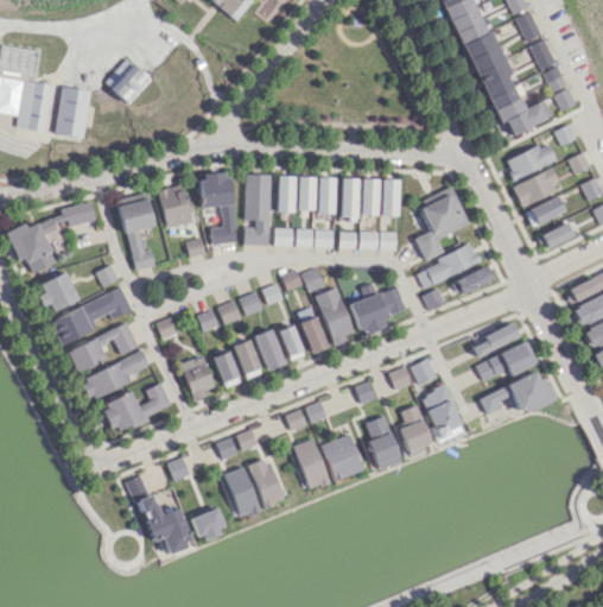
[(211,0),(237,21),(254,0),(253,0),(211,0)]
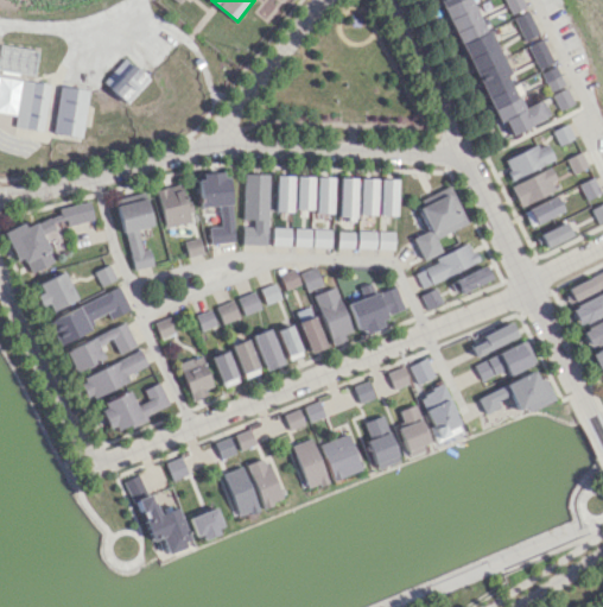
[(444,0),(496,124),(506,120),(513,136),(551,119),(544,101),(525,109),(511,76),(509,77),(476,0),(444,0)]
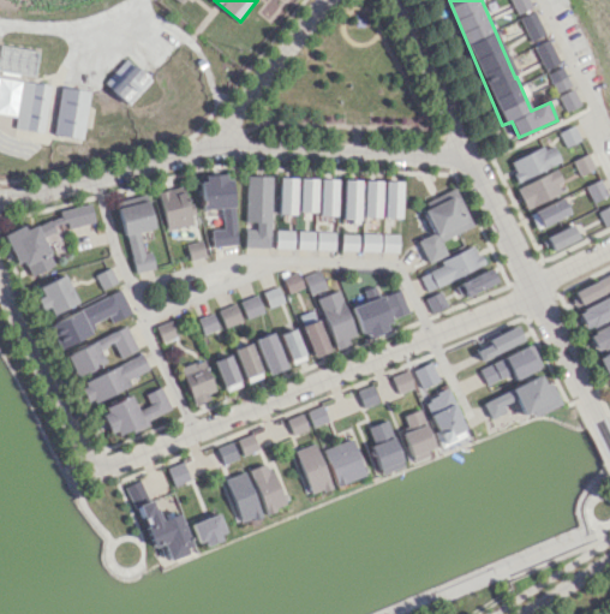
[(513,0),(520,16),(534,9),(531,0),(513,0)]
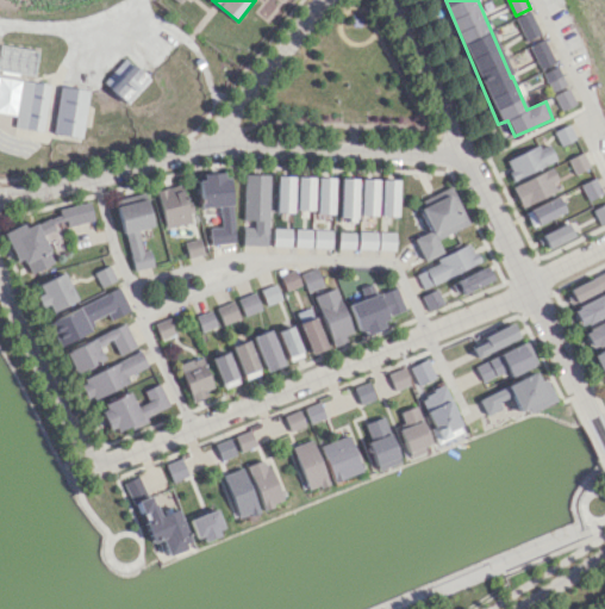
[(543,35),(534,12),(518,18),(529,42),(543,35)]
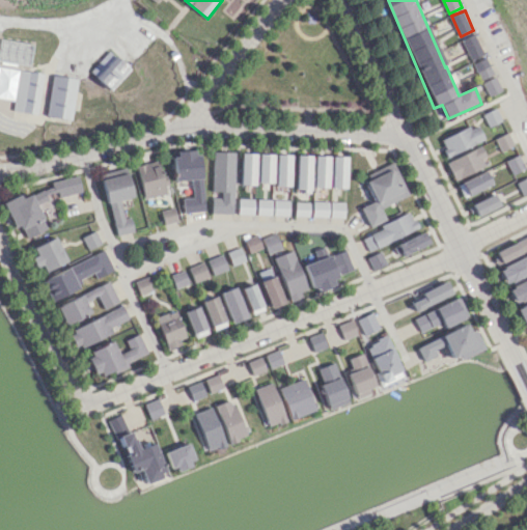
[(464,40),(473,61),(486,56),(476,35),(464,40)]
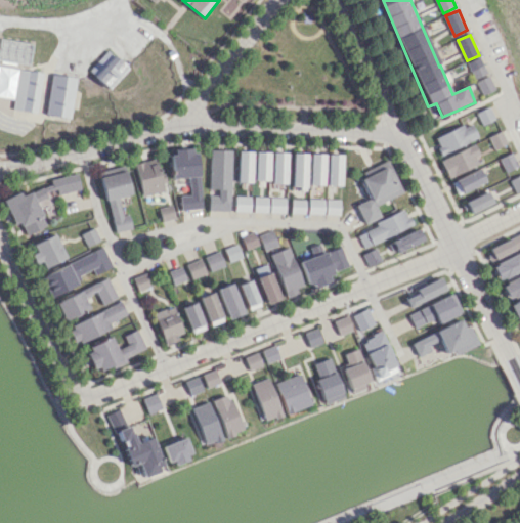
[(0,62),(33,64),(35,43),(1,41),(0,62)]
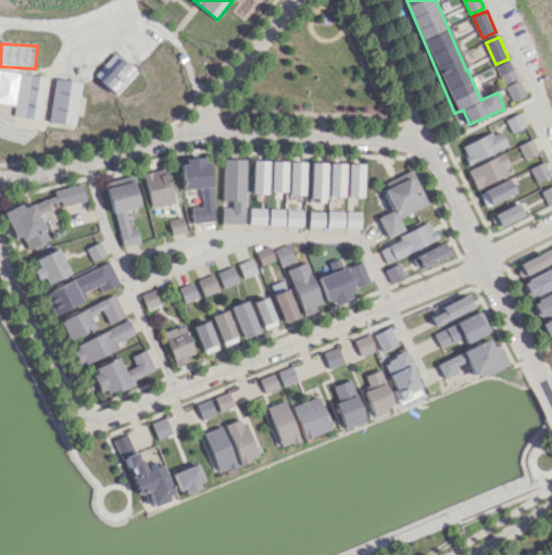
[(120,96),(139,73),(117,53),(98,76),(120,96)]
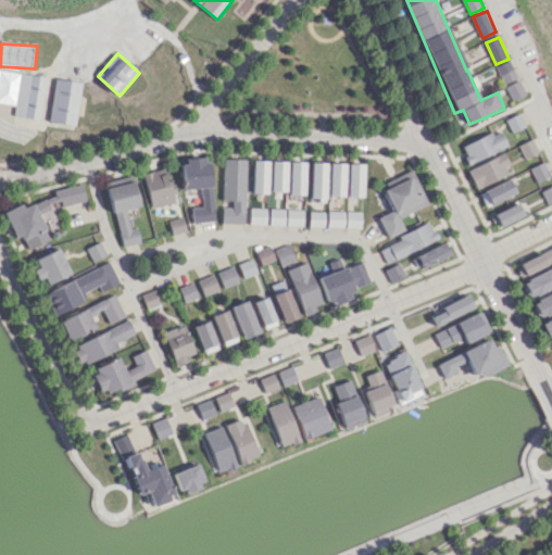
[(519,78),(511,61),(498,67),(505,85),(519,78)]
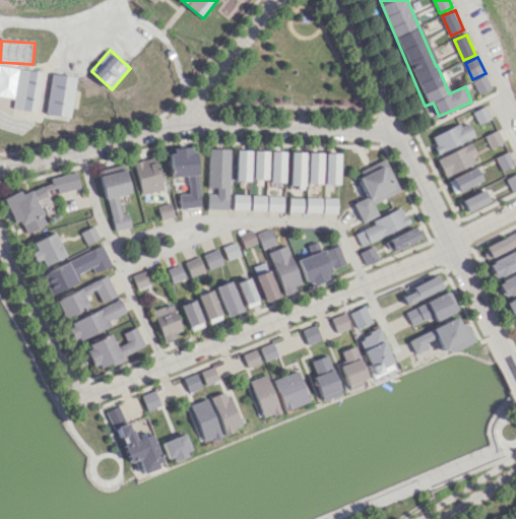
[(45,71),(0,66),(0,96),(17,99),(15,110),(41,113),(45,71)]
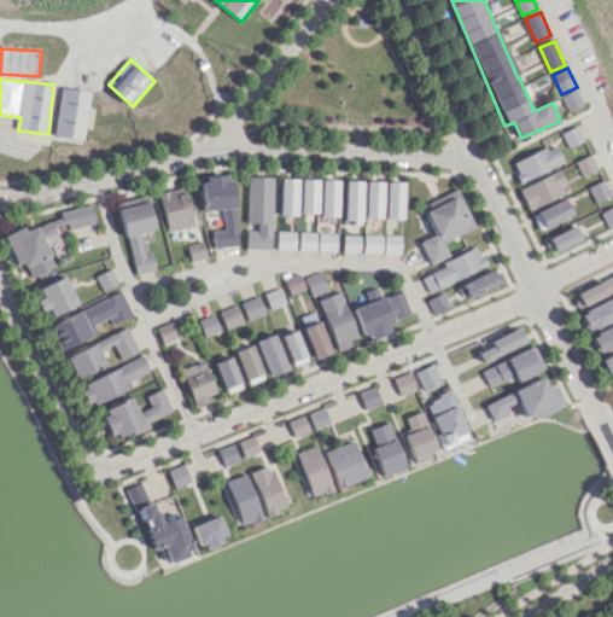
[(94,93),(65,88),(57,137),(86,141),(94,93)]
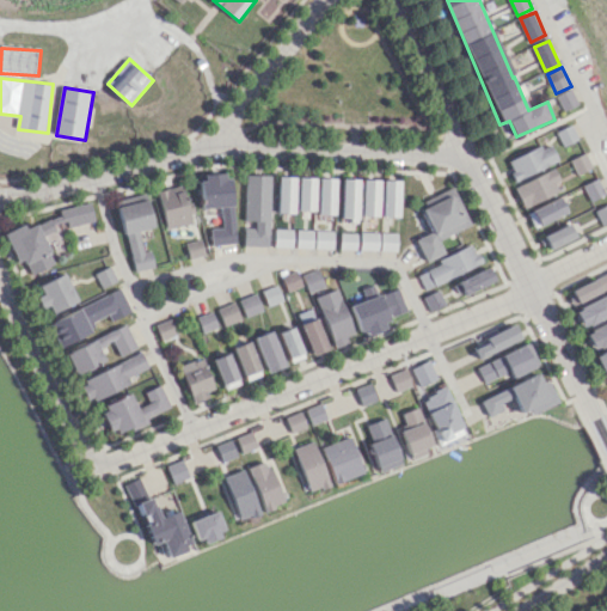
[(581,105),(574,90),(558,96),(565,112),(581,105)]
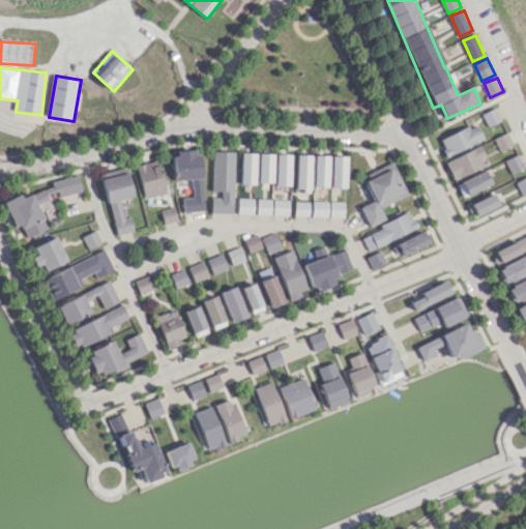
[(449,157),(486,140),(477,124),(442,141),(449,157)]
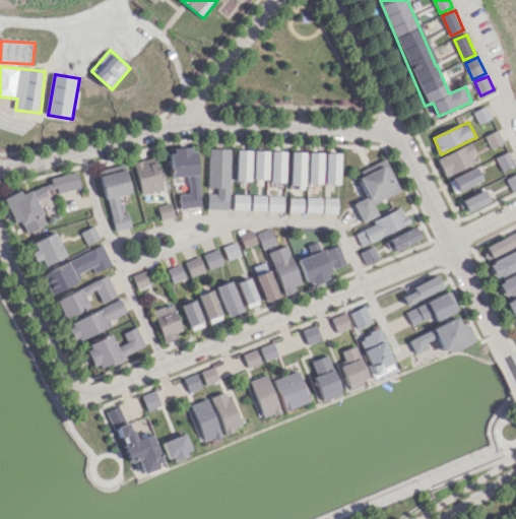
[(505,143),(500,131),(487,136),(493,149),(505,143)]
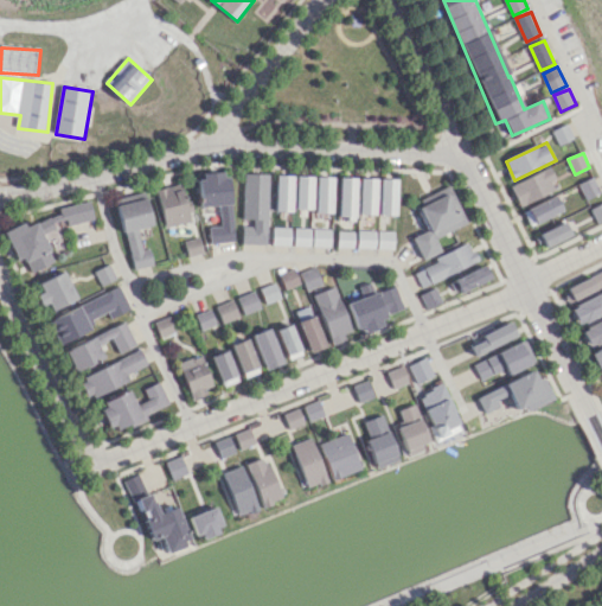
[(557,191),(552,183),(557,180),(552,168),(513,187),(523,208),(557,191)]
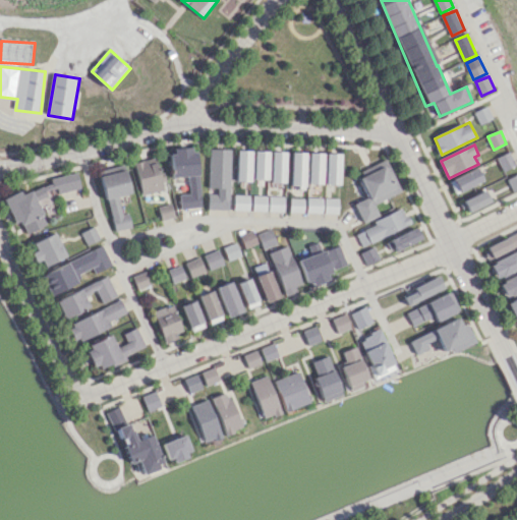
[(174,178),(190,177),(191,194),(181,195),(182,210),(202,208),(198,148),(173,150),(174,178)]
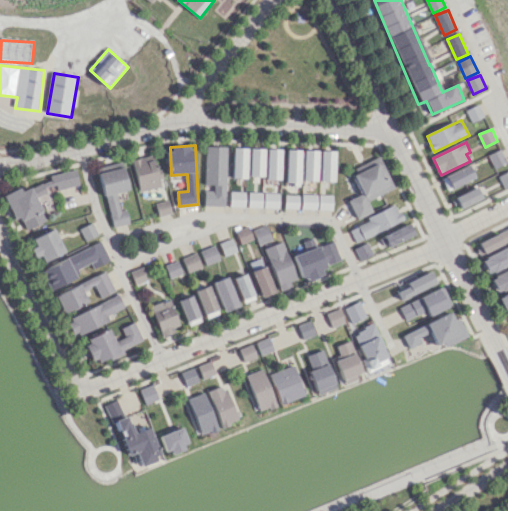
[(207,185),(215,185),(215,191),(206,191),(206,206),(227,207),(228,147),(208,147),(207,185)]
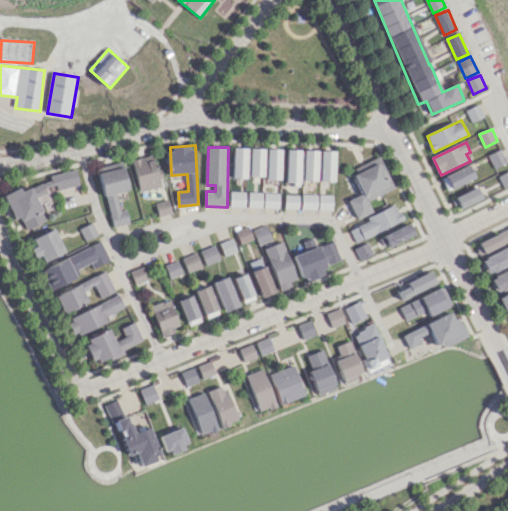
[(234,179),(248,179),(249,149),(235,148),(234,179)]
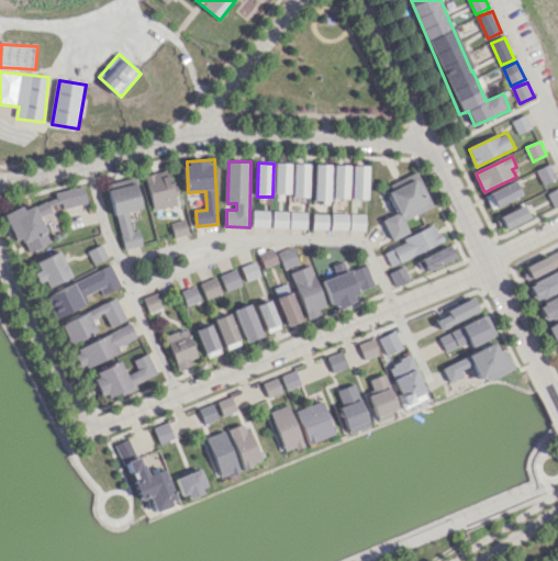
[(276,193),(291,194),(291,164),(277,164),(276,193)]
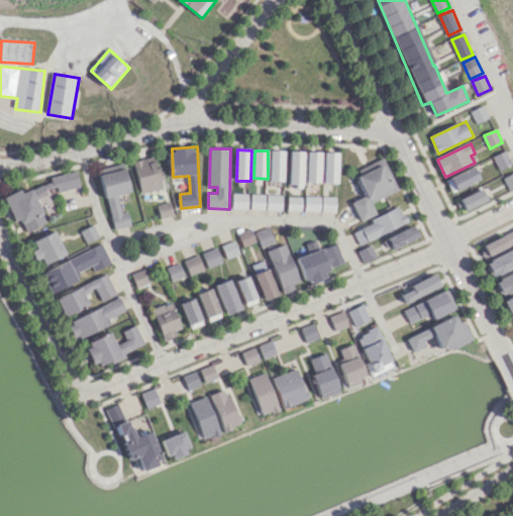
[(286,151),(271,150),(270,182),(285,182),(286,151)]
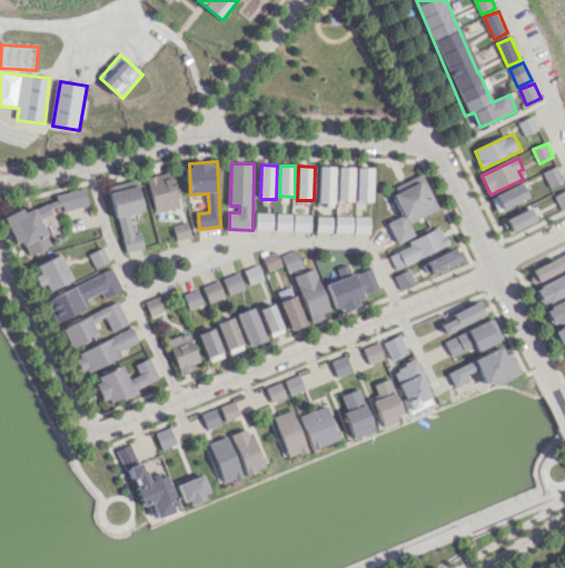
[(336,168),(320,167),(319,206),(335,206),(336,168)]
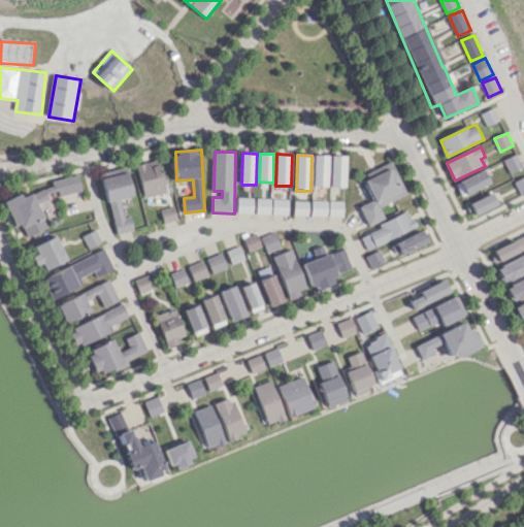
[(505,160),(511,174),(523,169),(523,166),(519,155),(505,160)]
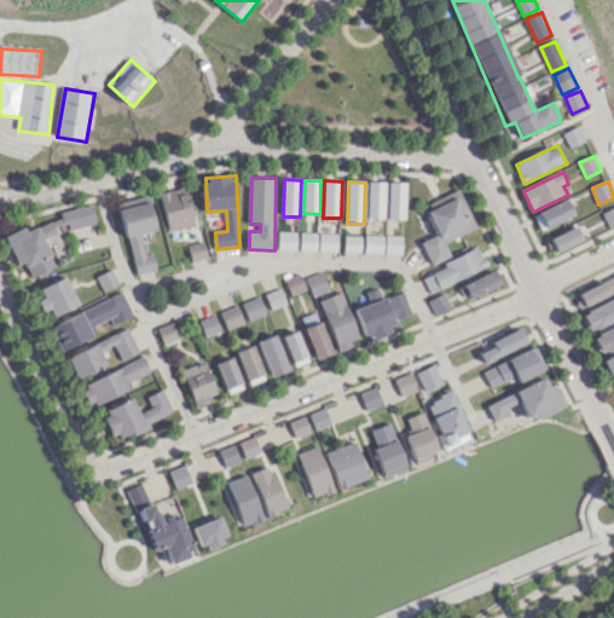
[(368,219),(384,219),(386,183),(369,183),(368,219)]
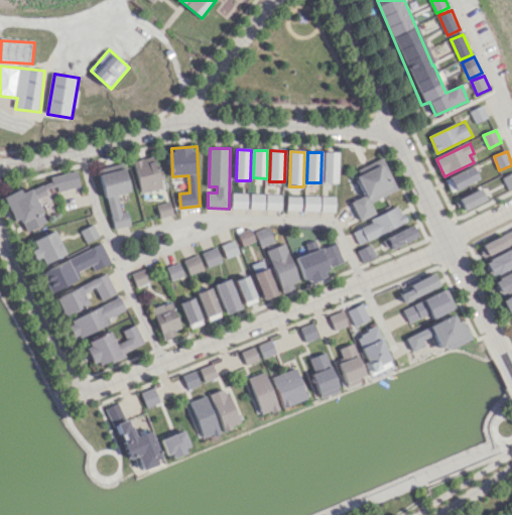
[(339,183),(340,153),(325,153),(324,182),(339,183)]
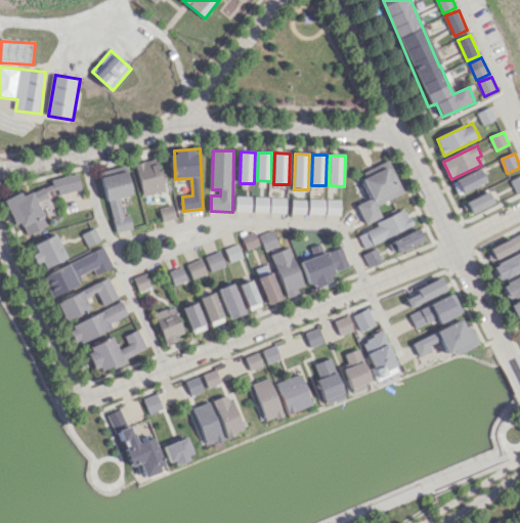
[(138,164),(143,195),(168,192),(166,175),(162,175),(160,161),(138,164)]
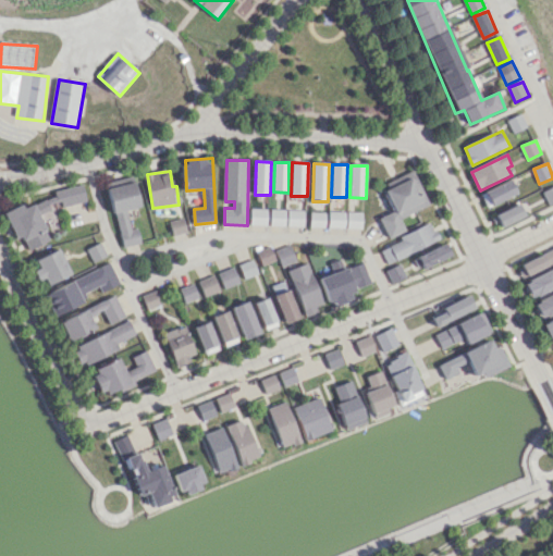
[(431,207),(416,171),(397,178),(401,185),(386,190),(396,212),(381,218),(391,239),(407,232),(402,219),(431,207)]
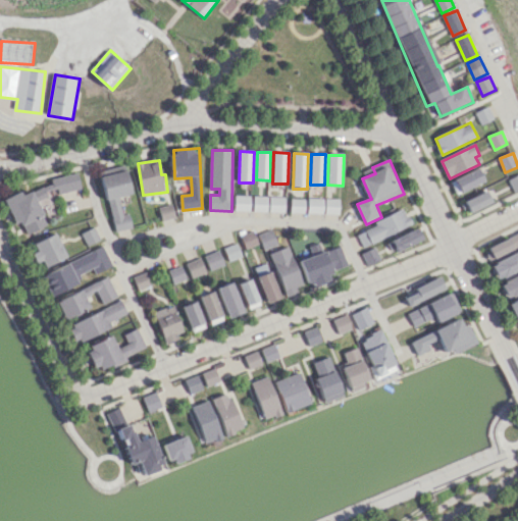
[(458,195),(485,184),(480,170),(452,181),(458,195)]
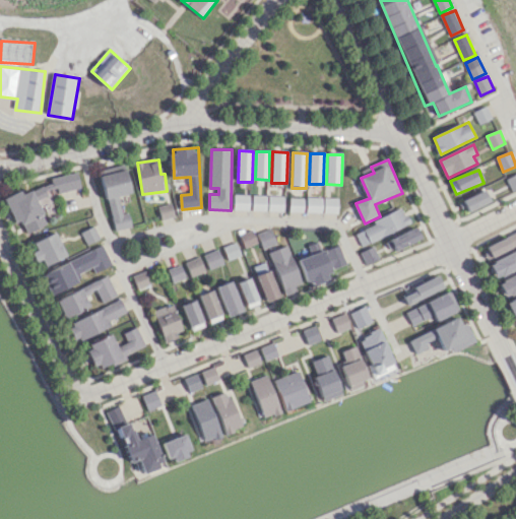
[(133,228),(130,213),(124,214),(120,196),(132,194),(128,171),(104,176),(115,232),(133,228)]
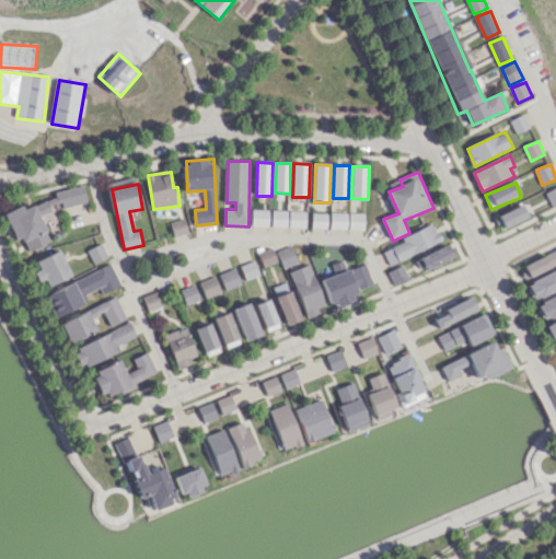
[(62,210),(89,202),(84,186),(58,193),(62,210)]
